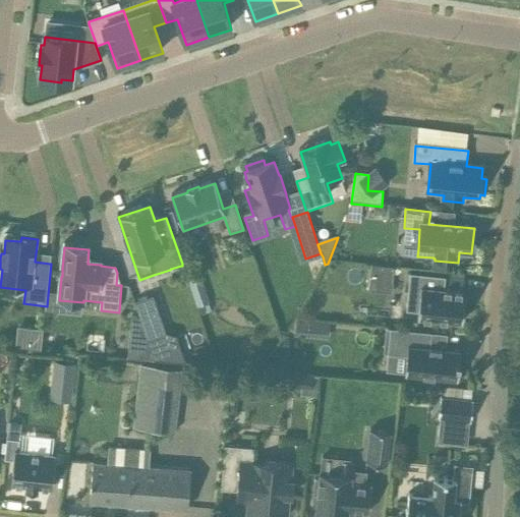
[(399,293),(400,268),(374,267),(373,292),(399,293)]
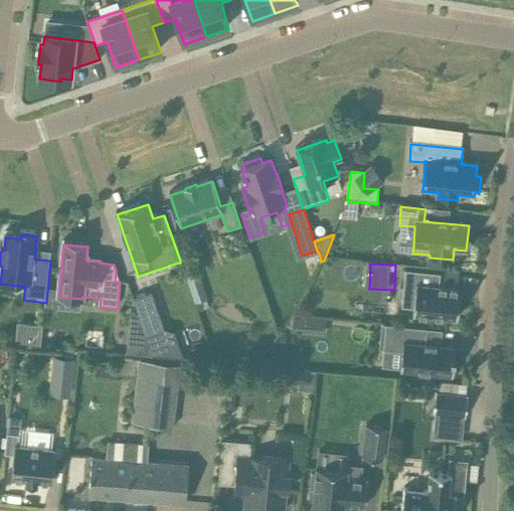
[(441,276),(405,273),(402,309),(414,310),(413,317),(458,321),(461,290),(440,288),(441,276)]
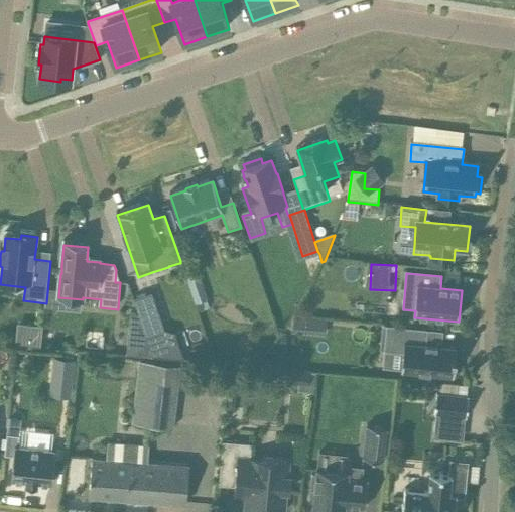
[(196,305),(208,301),(199,274),(186,279),(196,305)]
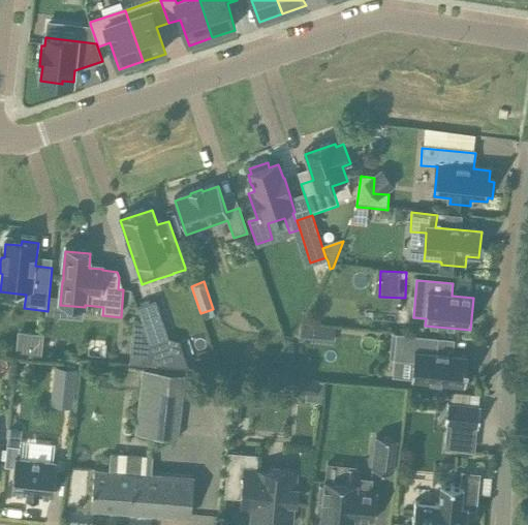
[(156,302),(137,308),(151,348),(152,350),(157,368),(189,371),(180,342),(168,339),(156,302)]
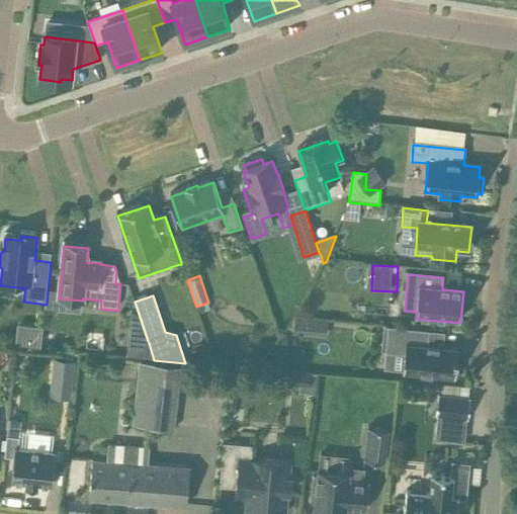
[(296,320),(294,334),(308,335),(309,321),(296,320)]
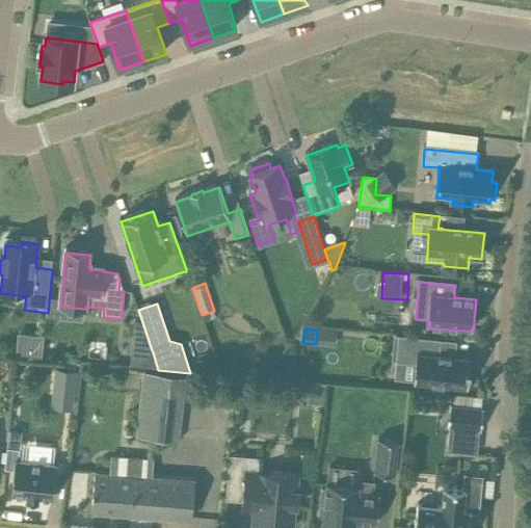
[(20,337),(18,357),(41,359),(43,339),(20,337)]
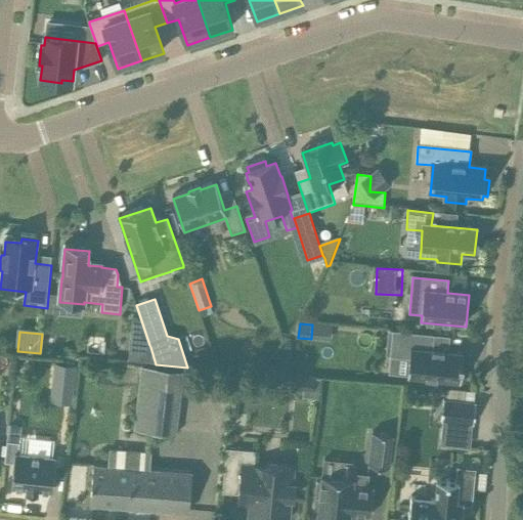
[(434,337),(393,332),(390,358),(409,360),(407,378),(461,384),(464,354),(433,351),(434,337)]
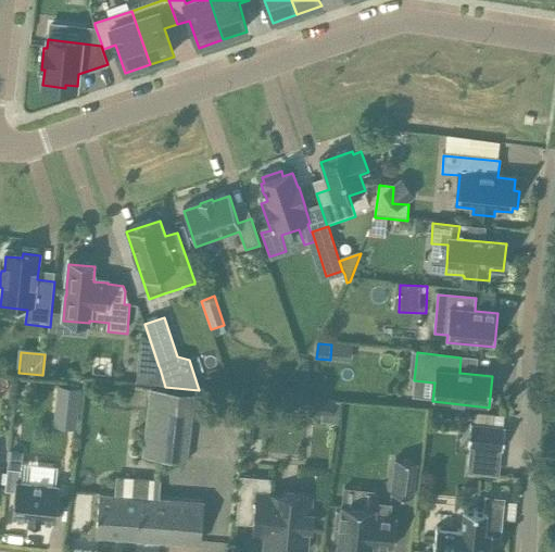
[(139,366),(137,385),(165,387),(160,368),(139,366)]
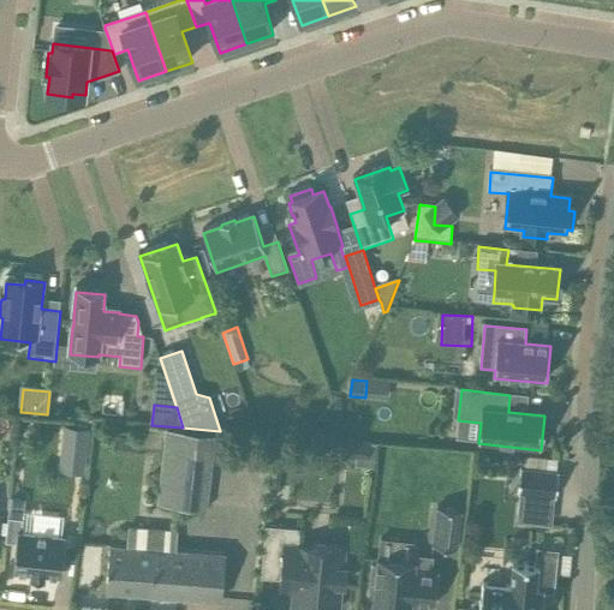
[(66,429),(63,472),(84,474),(88,431),(66,429)]
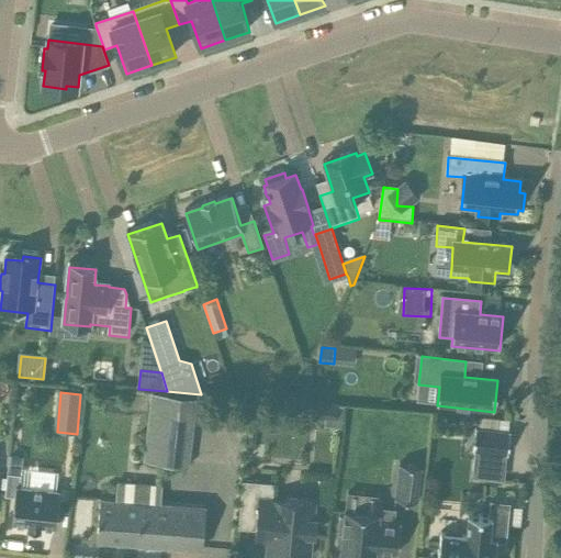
[(145,465),(170,468),(189,470),(197,400),(153,395),(145,465)]
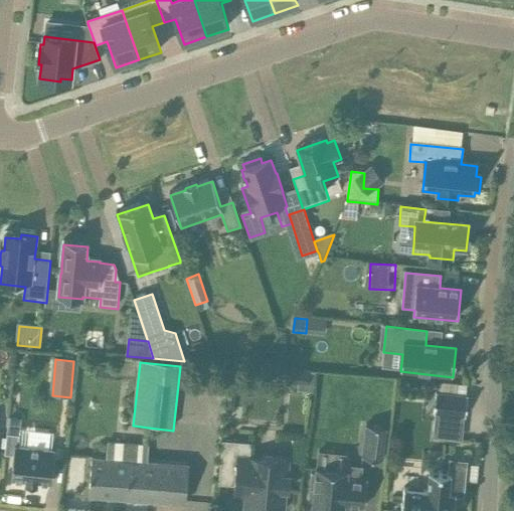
[(437,393),(435,415),(467,417),(469,395),(467,395),(468,384),(440,381),(439,393),(437,393)]
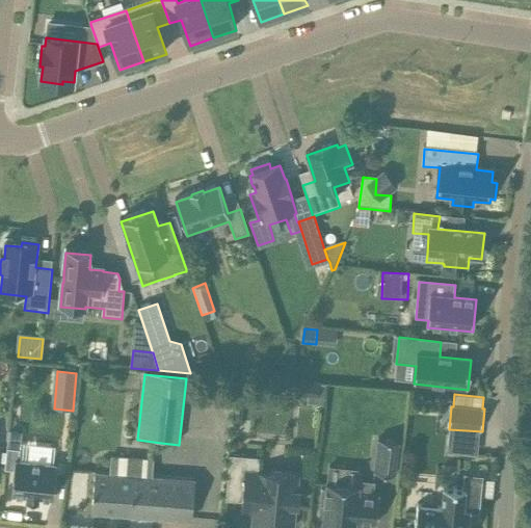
[(379,442),(375,475),(396,477),(400,444),(379,442)]
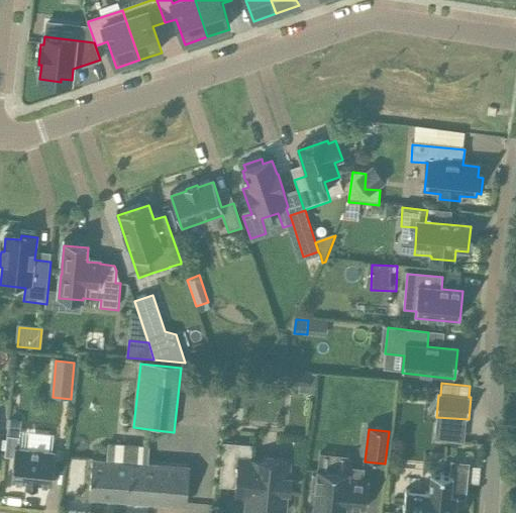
[(7,437),(5,457),(14,458),(12,483),(13,484),(13,483),(26,485),(26,486),(38,488),(38,486),(52,487),(52,488),(53,488),(57,452),(55,452),(55,453),(18,449),(20,438),(7,437)]
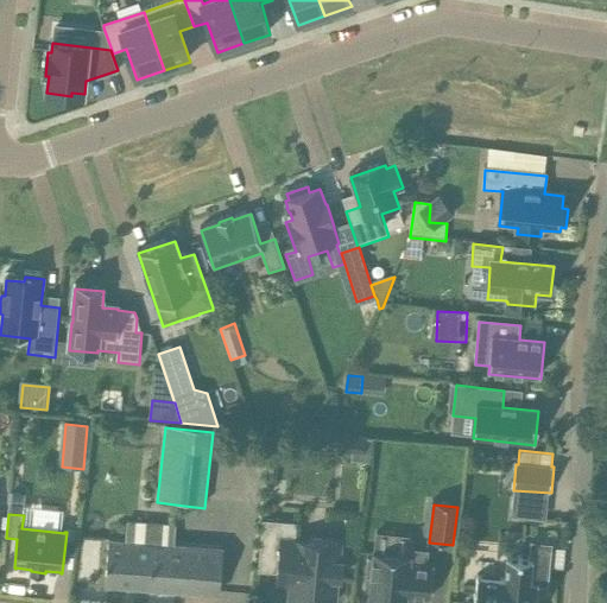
[(297,525),(264,521),(259,573),(277,575),(277,588),(290,589),(289,602),(336,602),(339,582),(342,582),(345,562),(341,562),(342,545),(296,540),(297,525)]
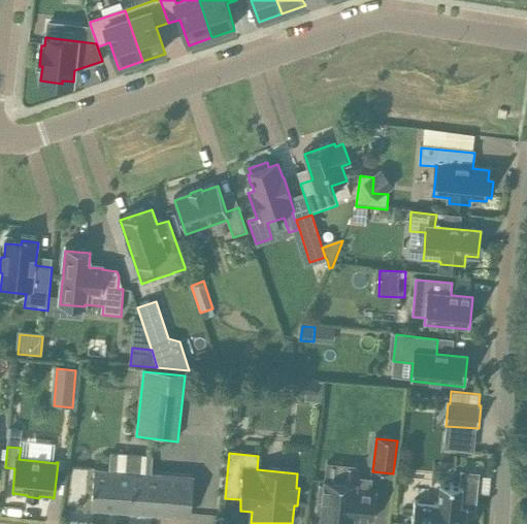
[(93,490),(92,511),(140,514),(191,518),(191,516),(192,497),(194,479),(157,476),(130,473),(132,457),(110,455),(109,471),(95,470),(93,490)]
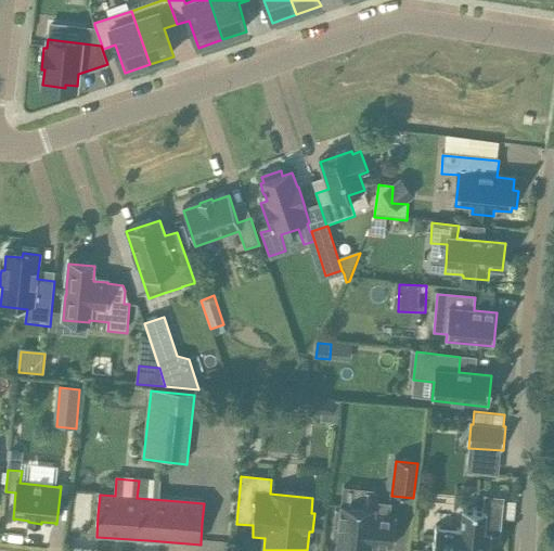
[(492,550),(492,549),(491,549),(492,537),(501,538),(504,503),(485,501),(484,512),(477,511),(474,511),(463,510),(463,511),(464,512),(462,532),(437,529),(438,528),(436,528),(435,543),(434,543),(434,548),(435,548),(434,550),(492,550)]
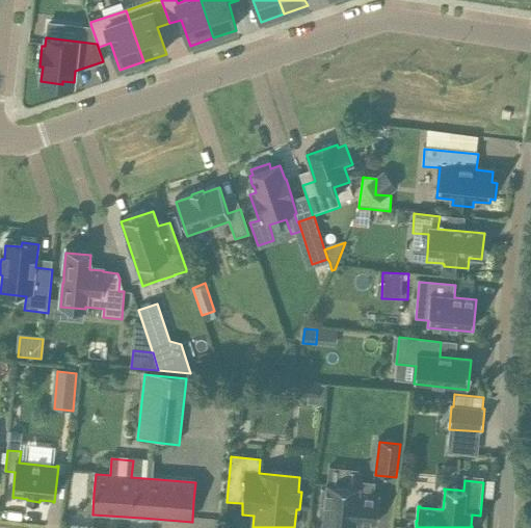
[(361,490),(326,486),(325,493),(322,493),(321,507),(325,508),(323,527),(357,527),(357,524),(378,526),(380,498),(360,496),(361,490)]
